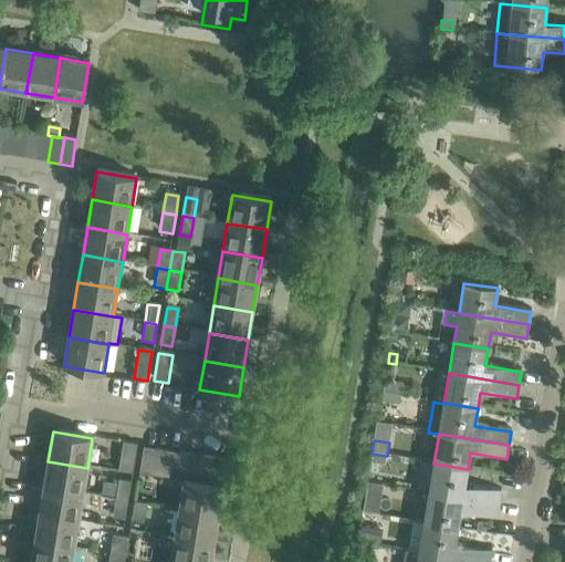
[(132,475),(133,468),(137,446),(123,444),(117,472),(132,475)]
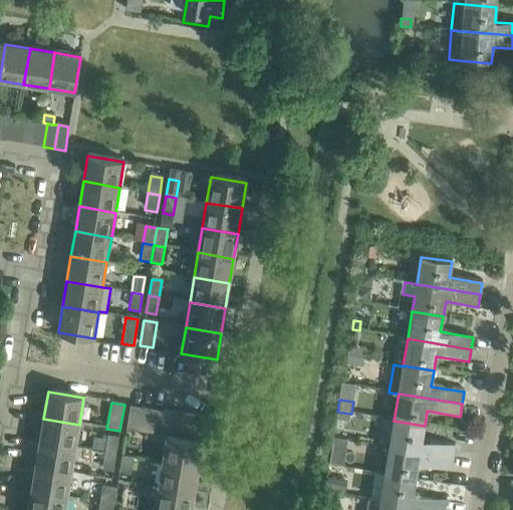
[(138,433),(142,409),(131,407),(126,431),(138,433)]
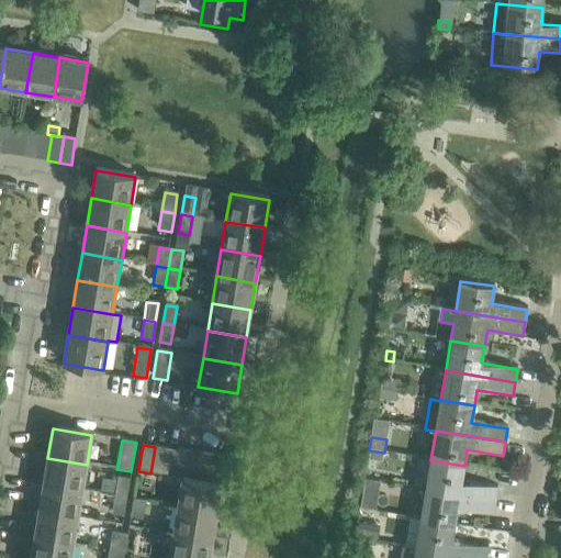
[(161,475),(166,449),(155,447),(150,473),(161,475)]
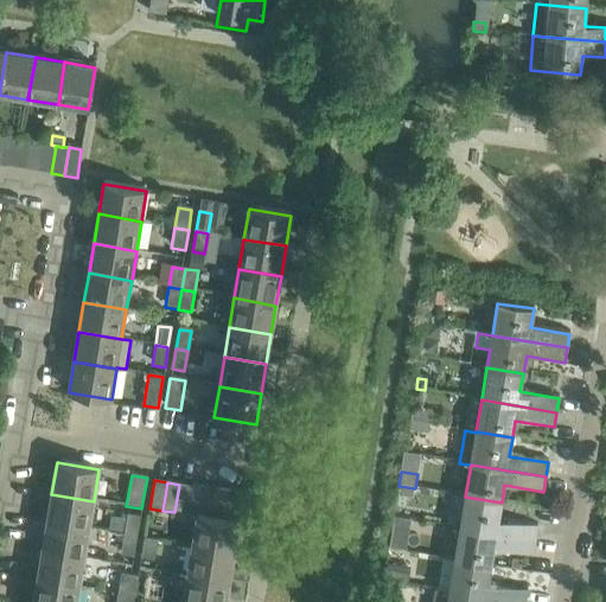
[(187,514),(192,487),(179,485),(174,512),(187,514)]
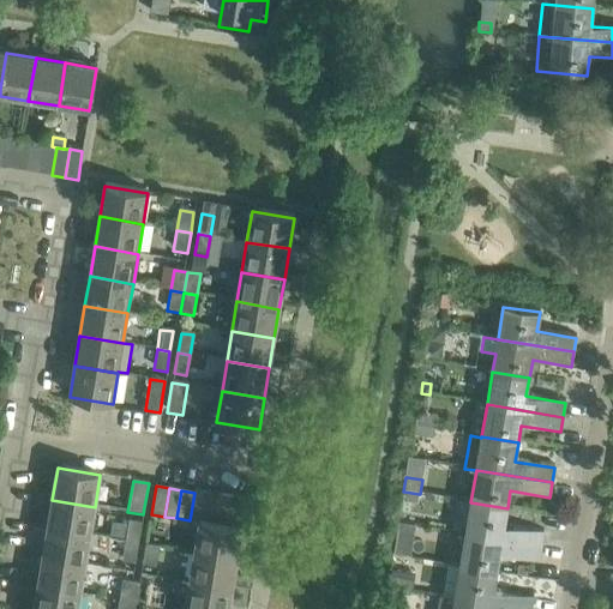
[(204,523),(208,494),(194,493),(190,520),(200,523),(204,523)]
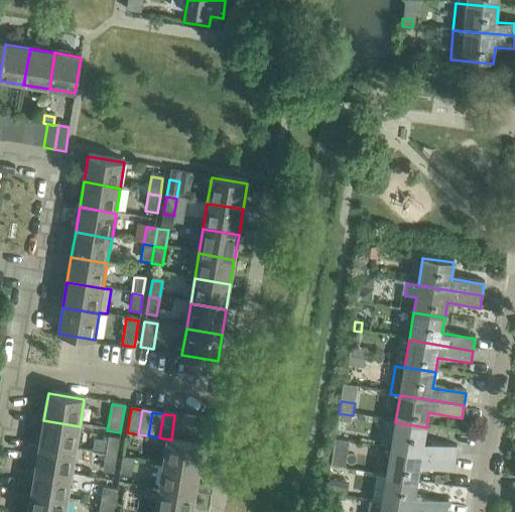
[(181,441),(185,417),(174,415),(171,439),(181,441)]
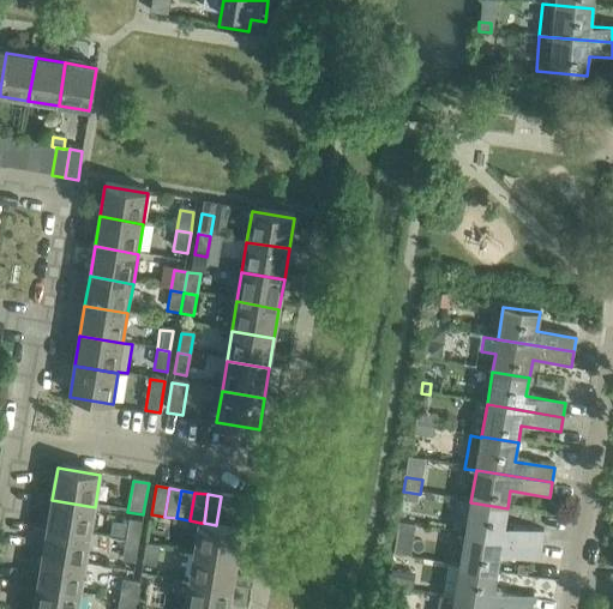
[(229,528),(234,499),(221,496),(216,525),(229,528)]
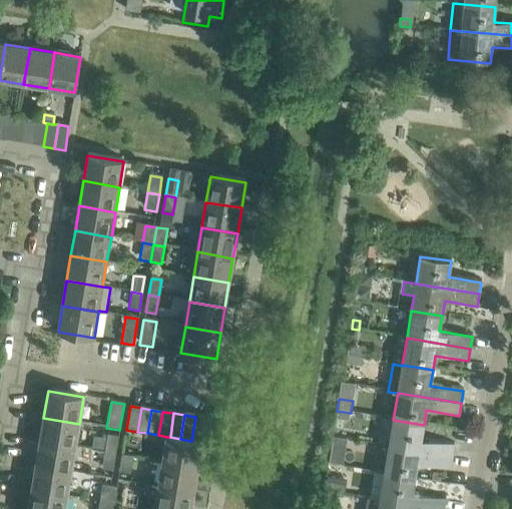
[(79,424),(43,418),(39,441),(75,448),(79,424)]
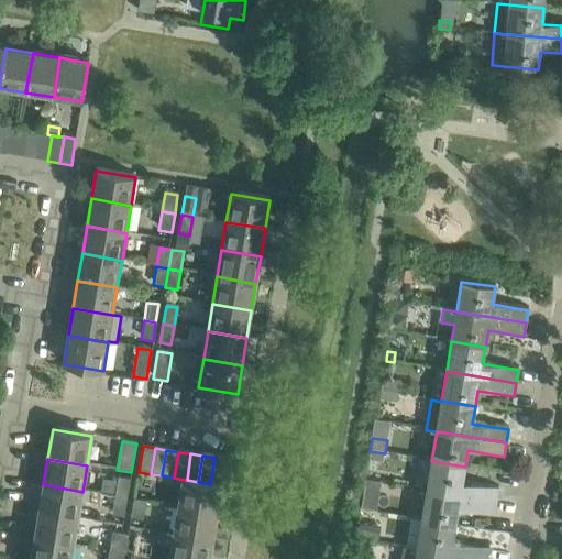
[(462,483),(465,467),(431,461),(427,491),(496,503),(498,490),(462,483)]
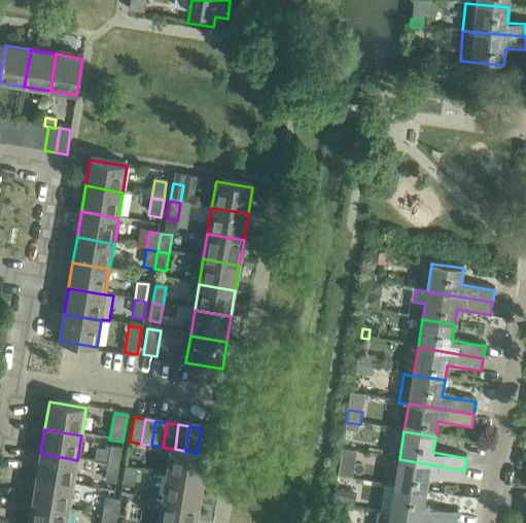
[(110,448),(108,464),(119,466),(123,450),(110,448)]
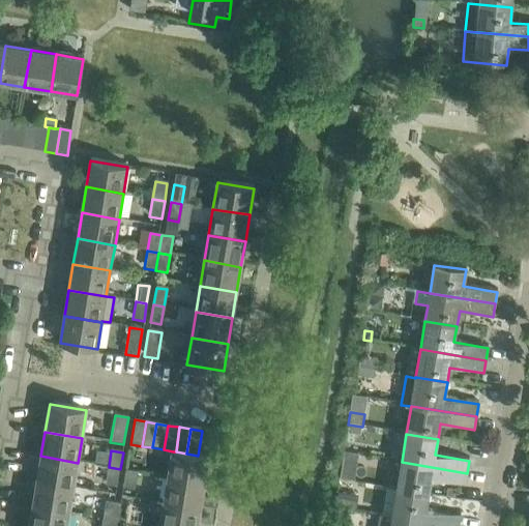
[(186,454),(176,451),(173,451),(169,477),(204,484),(209,457),(198,456),(186,454)]
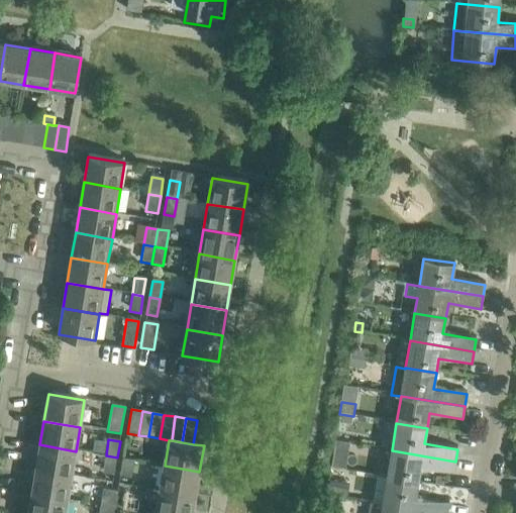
[(72,477),(76,451),(39,444),(35,471),(72,477)]
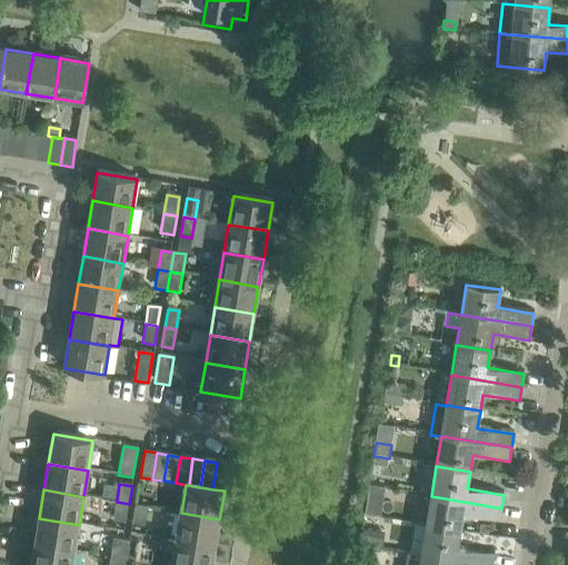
[(499,522),(501,508),(431,496),(426,527),(460,533),(462,516),(499,522)]
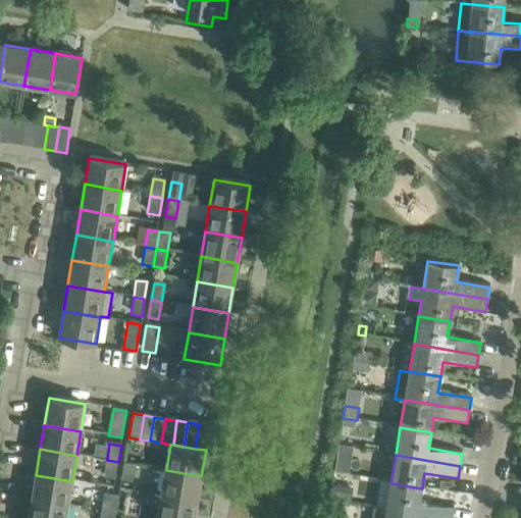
[(115,479),(118,462),(107,460),(104,478),(115,479)]
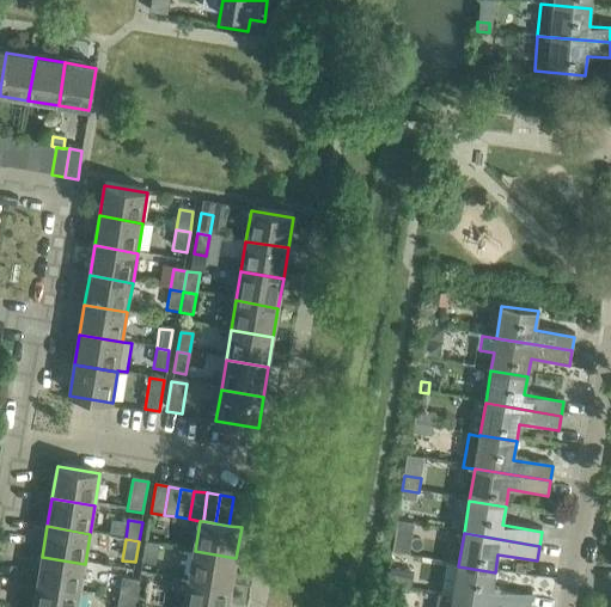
[(156,565),(159,545),(146,543),(142,563),(156,565)]
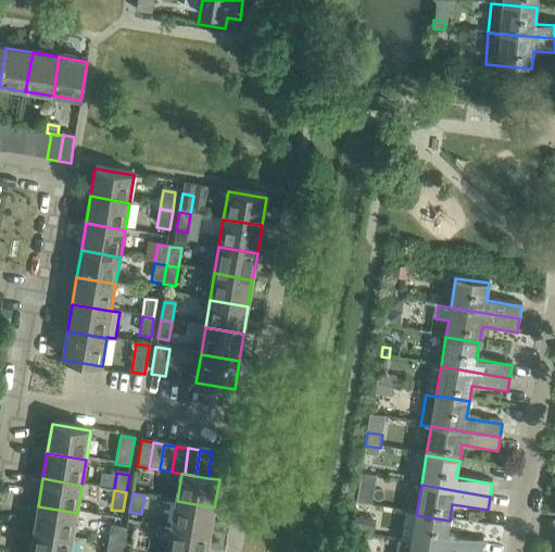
[(210,535),(214,507),(177,501),(173,528),(210,535)]
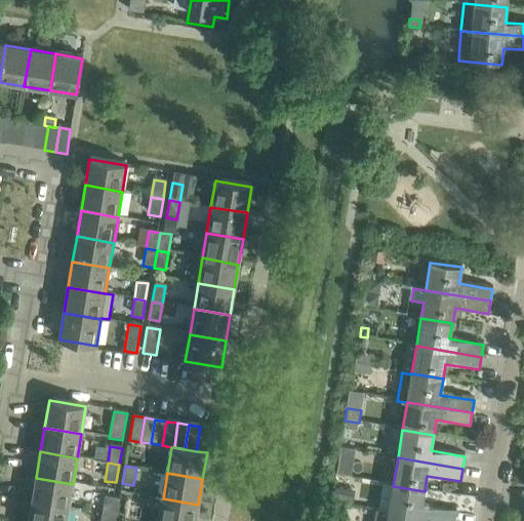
[(69,509),(73,484),(36,478),(32,504),(69,509)]
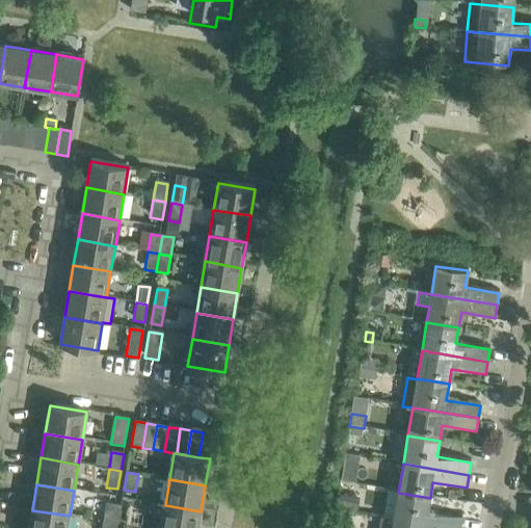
[(427,513),(430,498),(398,493),(394,520),(435,527),(460,527),(461,519),(427,513)]
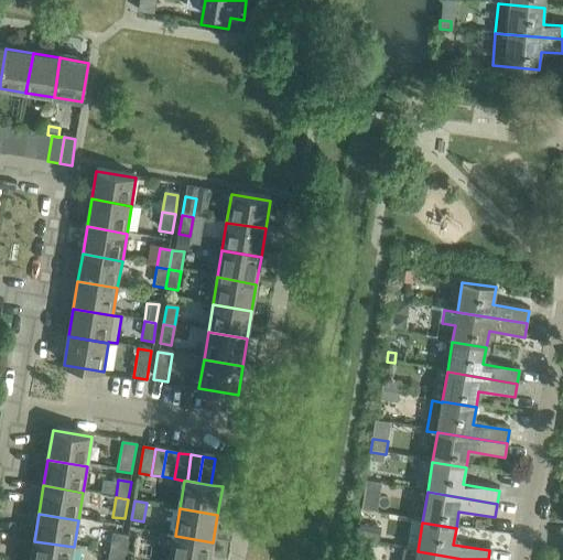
[(121,555),(125,537),(114,535),(110,553),(121,555)]
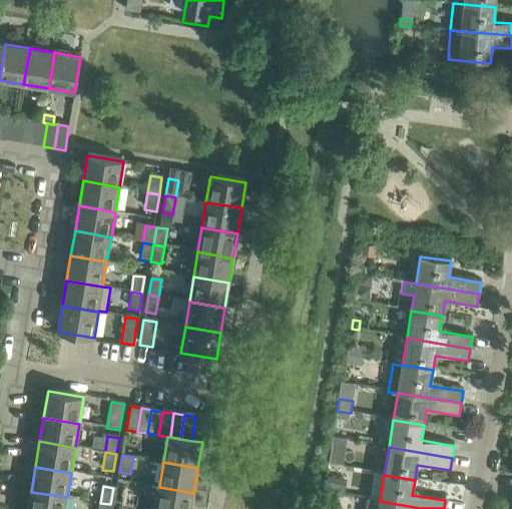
[(190,508),(193,493),(159,487),(156,508),(190,508)]
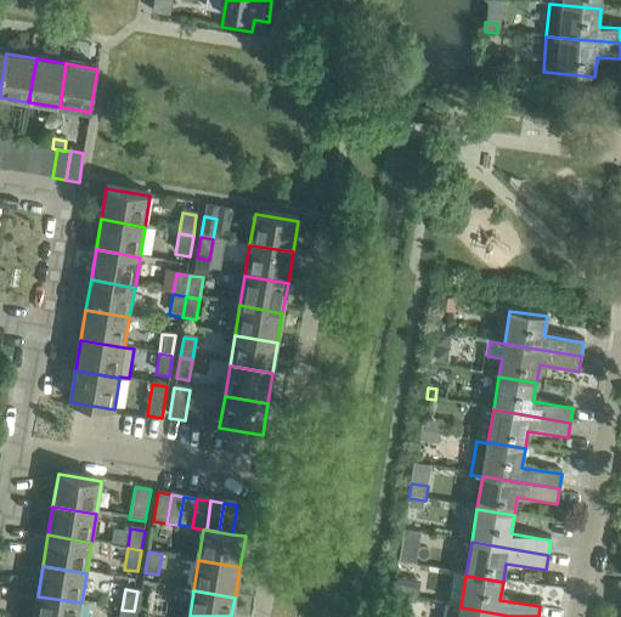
[(151,594),(137,592),(134,611),(148,613),(151,594)]
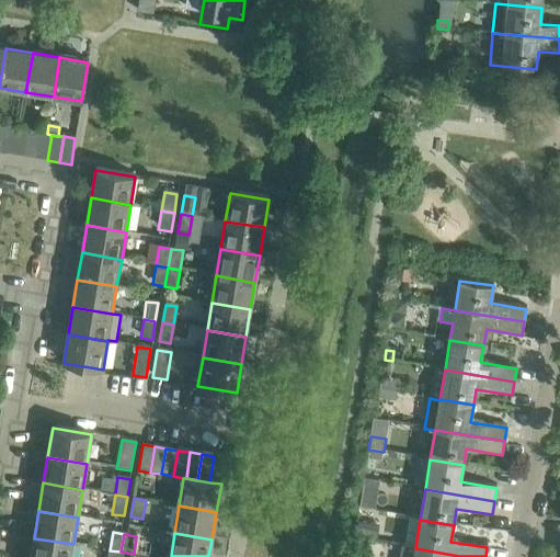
[(70,556),(73,544),(34,538),(31,556),(70,556)]
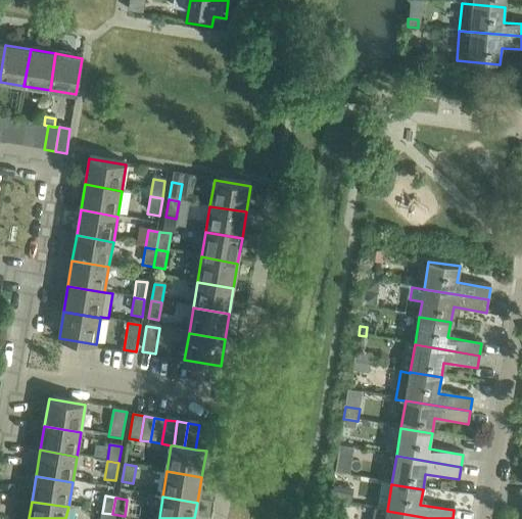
[(428,518),(387,511),(374,509),(373,518),(428,518)]
